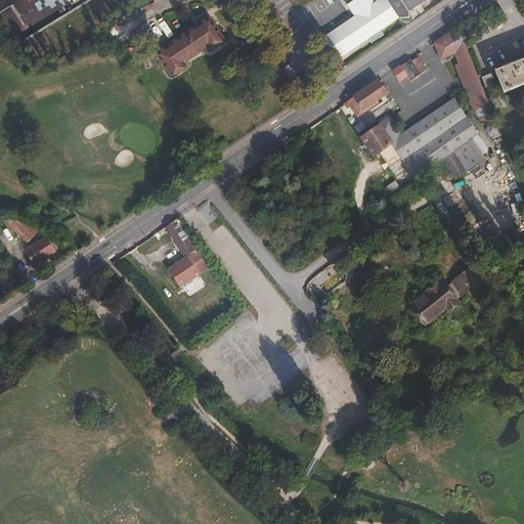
[(0,0),(0,16),(6,27),(12,37),(68,3),(66,0),(0,0)]
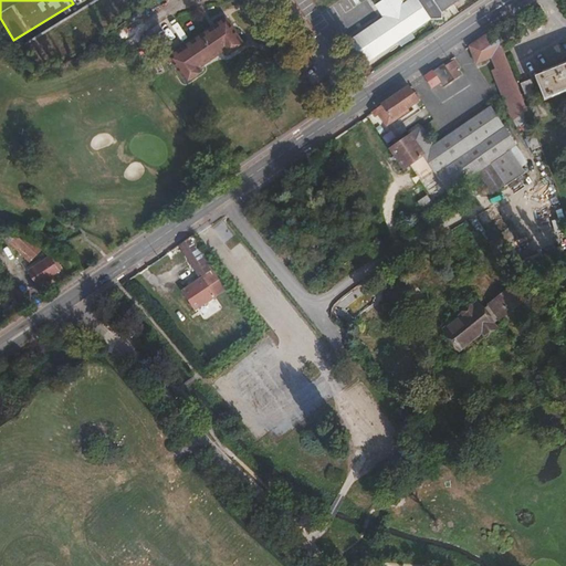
[(418,0),(405,0),(386,14),(349,39),(366,63),(431,19),(431,18),(418,0)]
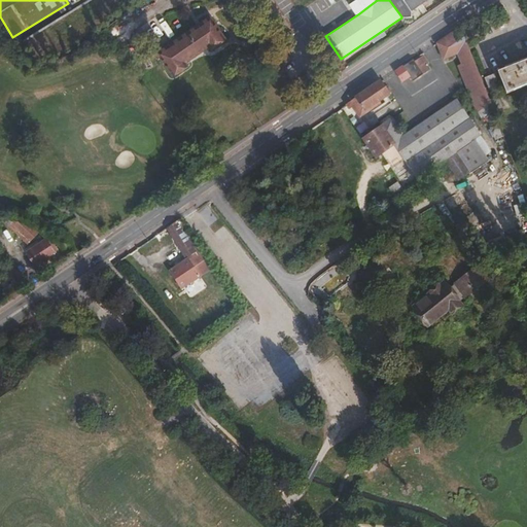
[(389,0),(401,16),(412,18),(412,10),(427,0),(389,0)]
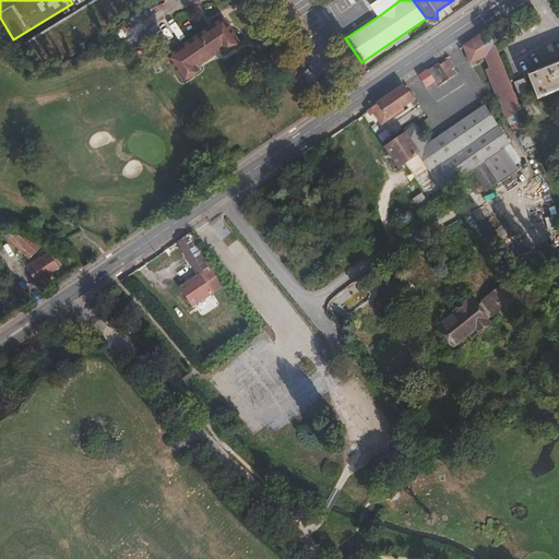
[(223,16),(166,55),(183,80),(199,69),(197,67),(223,48),(225,51),(239,42),(223,16)]
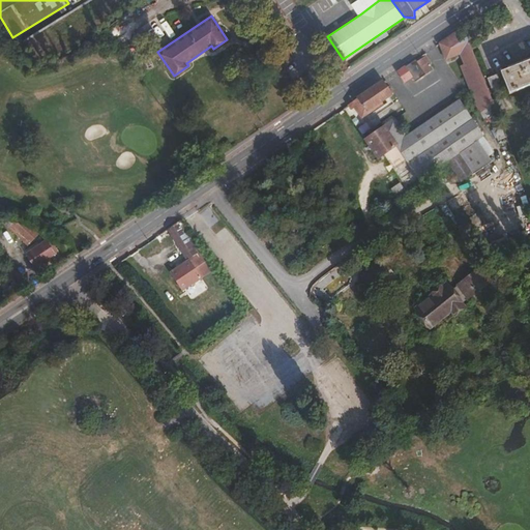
[(493,100),(463,28),(440,43),(446,59),(461,54),(465,65),(462,66),(479,113),(480,113),(484,119),(497,112),(493,100)]
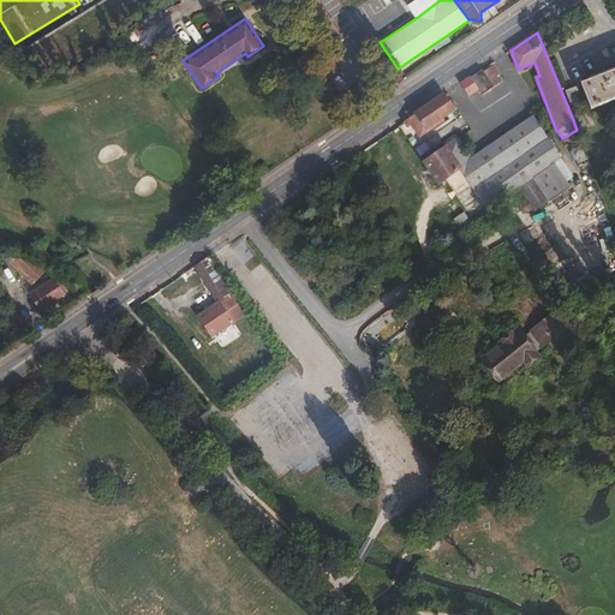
[(484,72),(482,70),(466,81),(461,84),(470,95),(478,89),(482,95),(495,87),(501,82),(494,75),(499,71),(494,64),(484,72)]
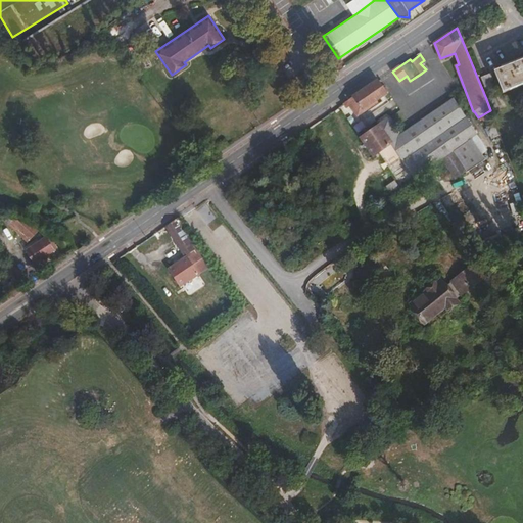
[(522,59),(494,72),(503,94),(522,85),(522,59)]
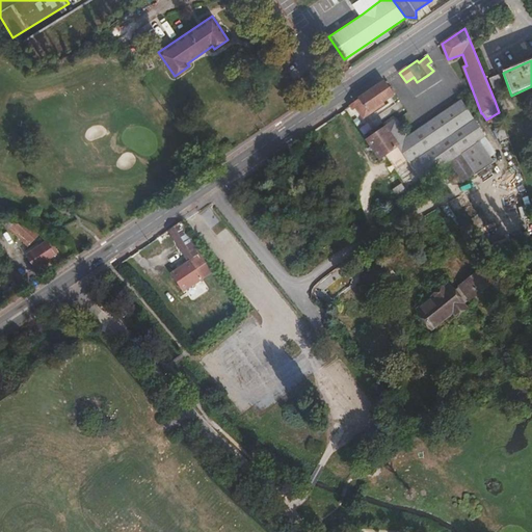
[(500,75),(489,79),(494,89),(504,85),(500,75)]
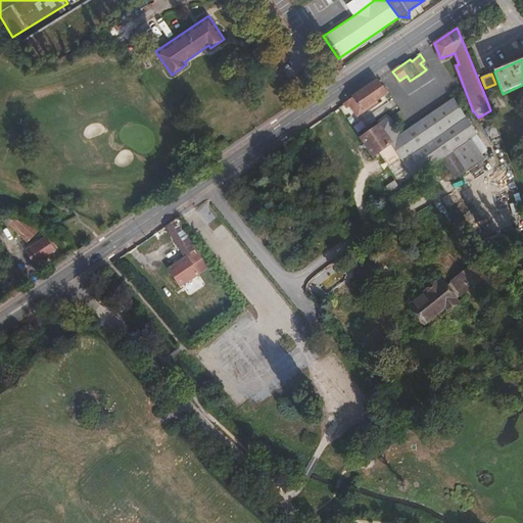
[(386,93),(378,82),(344,104),(346,108),(350,105),(358,116),(378,102),(376,100),(386,93)]
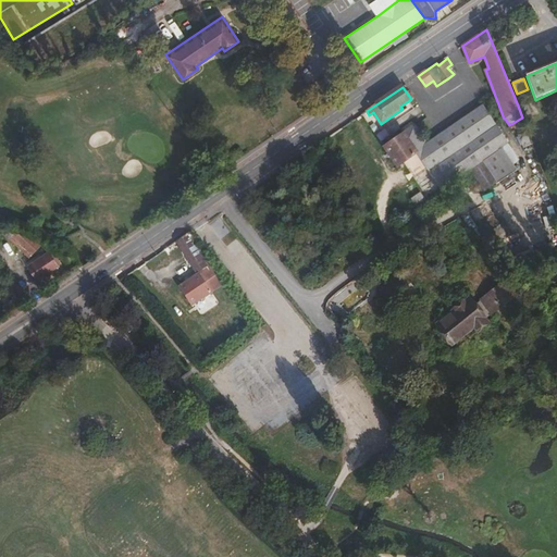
[(527,102),(518,106),(522,118),(524,124),(533,120),(527,102)]
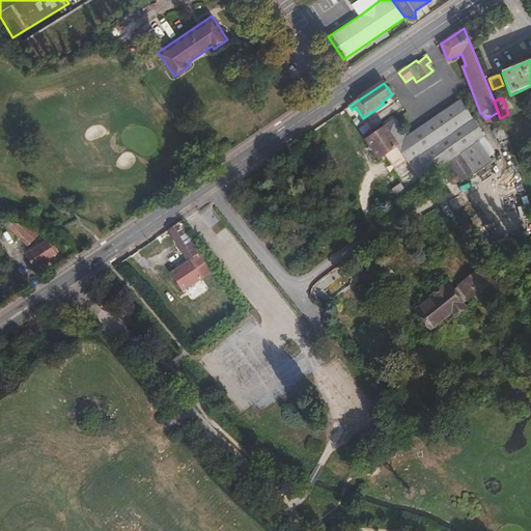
[(420,180),(422,178),(449,161),(463,180),(472,174),(474,175),(493,163),(488,156),(495,151),(484,136),(460,101),(408,137),(395,119),(385,127),(385,128),(398,146),(420,179),(420,180)]
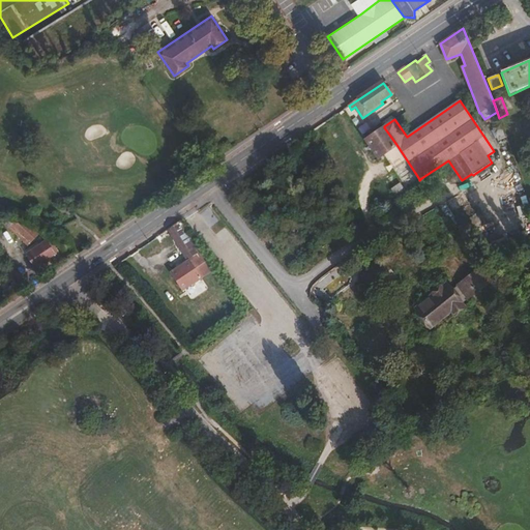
[(501,124),(493,127),(496,135),(498,141),(506,138),(501,124)]
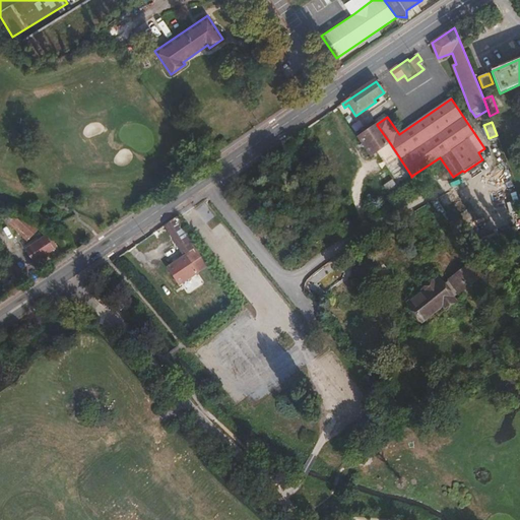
[(368,124),(360,130),(363,135),(371,129),(368,124)]
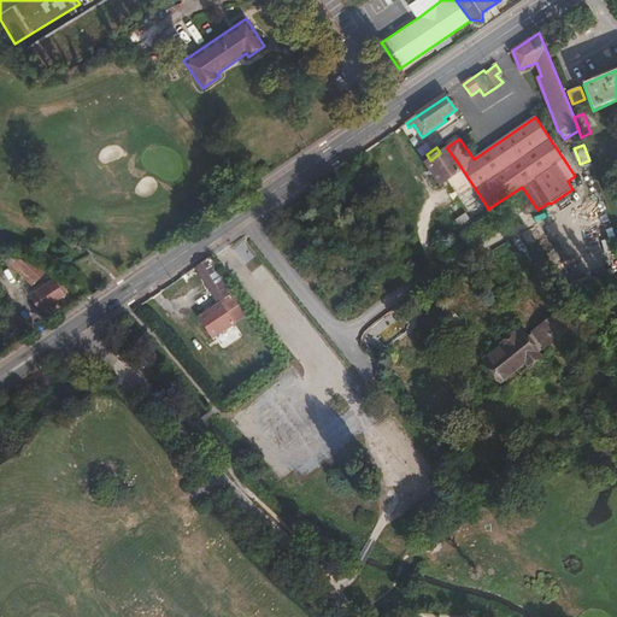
[(440,153),(430,160),(425,164),(440,186),(463,170),(447,148),(440,153)]
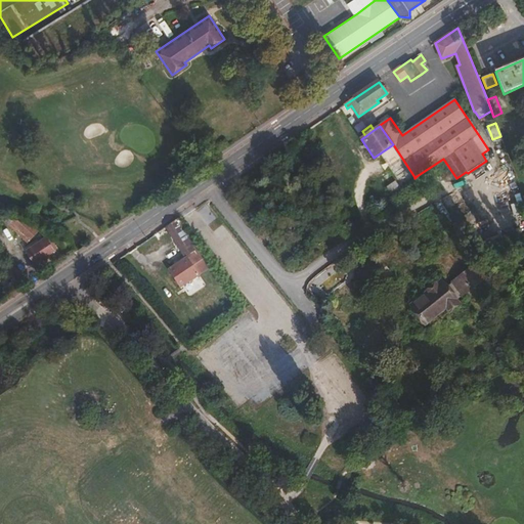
[(395,181),(387,187),(394,197),(396,200),(404,193),(395,181)]
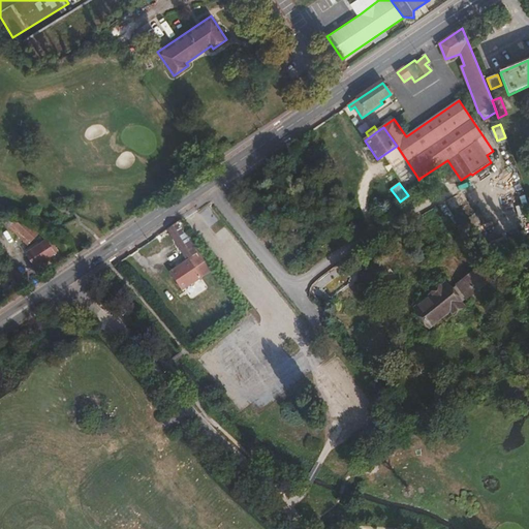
[(18,218),(9,227),(28,245),(30,243),(39,232),(27,221),(25,224),(18,218)]
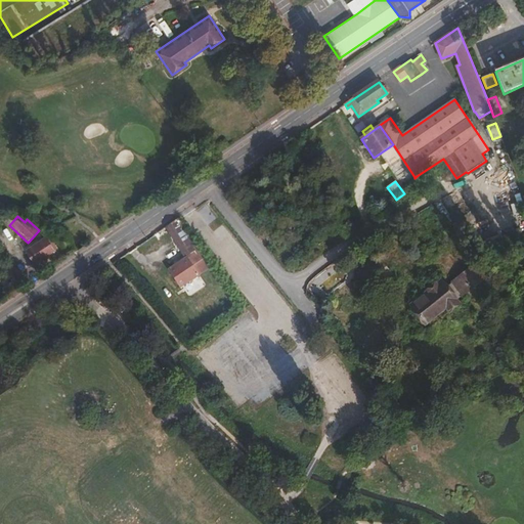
[(211,267),(179,218),(165,227),(184,258),(168,270),(180,289),(183,286),(191,280),(211,267)]
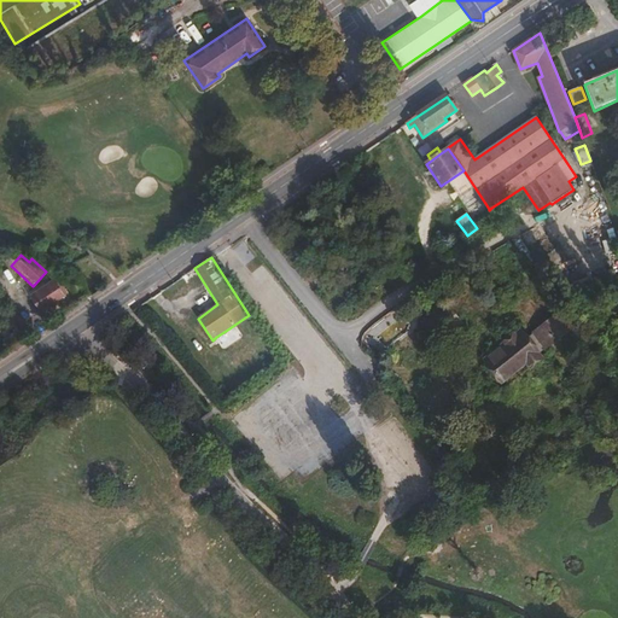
[(57,277),(30,296),(41,312),(65,296),(57,283),(59,281),(57,277)]
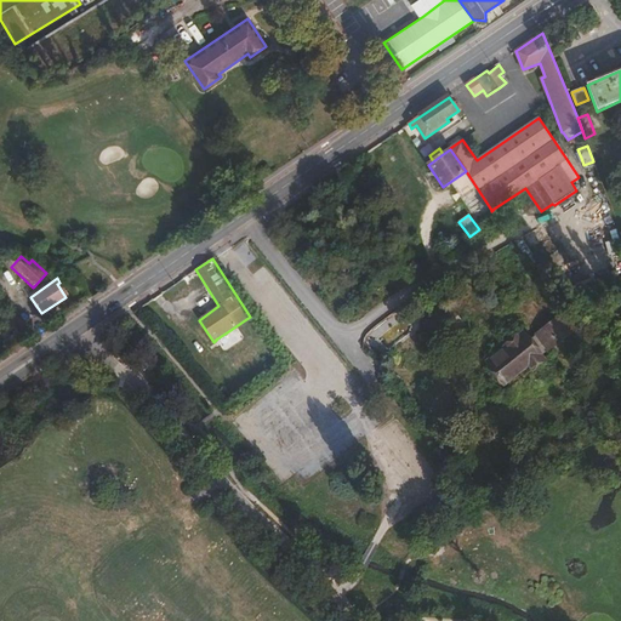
[(584,318),(591,314),(585,302),(575,307),(580,319),(584,318)]
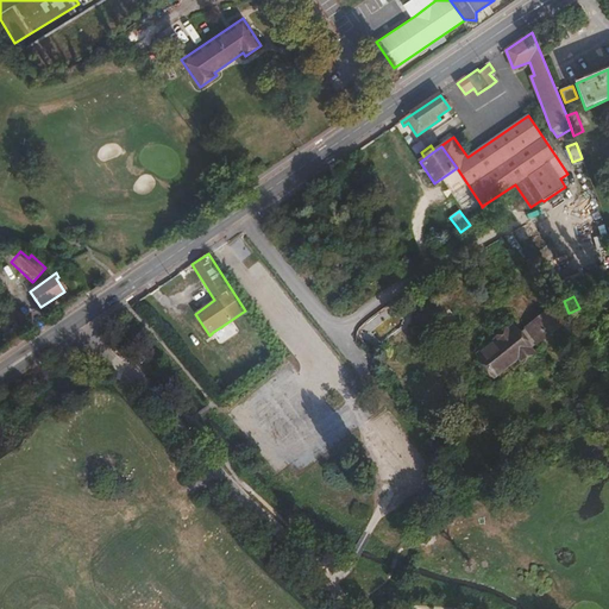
[(535,318),(526,326),(538,341),(564,320),(551,305),(535,318)]
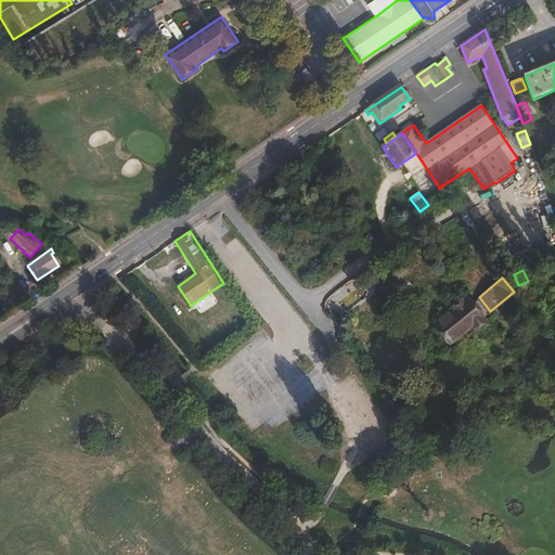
[(16,297),(5,305),(8,309),(20,301),(16,297)]
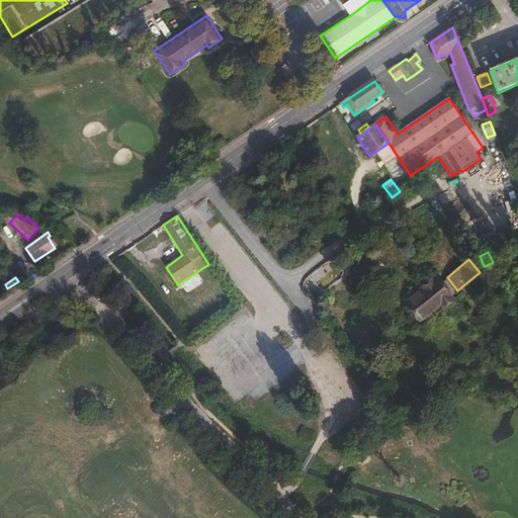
[(192,281),(189,277),(181,282),(184,286),(192,281)]
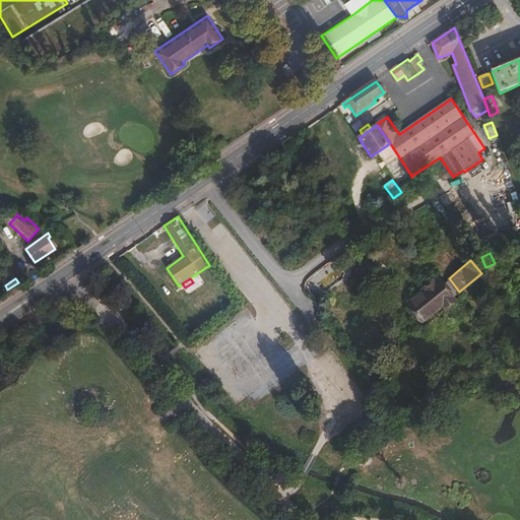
[(443,305),(446,309),(455,302),(437,279),(435,281),(434,280),(423,289),(424,290),(408,303),(423,321),(436,311),(443,305)]
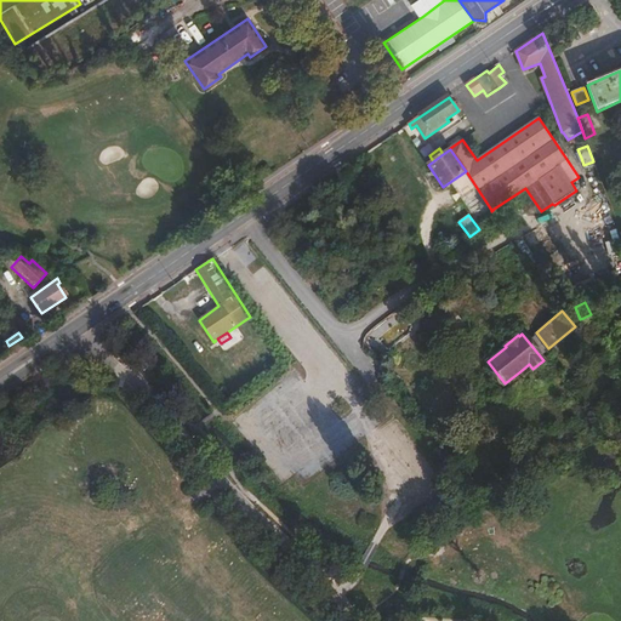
[(524,376),(533,369),(529,364),(520,371),(524,376)]
